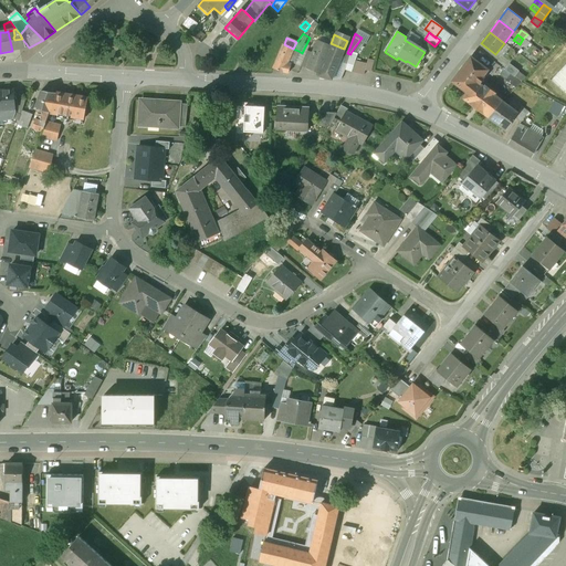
[(14,40),(10,41),(12,51),(29,48),(22,39),(14,40)]
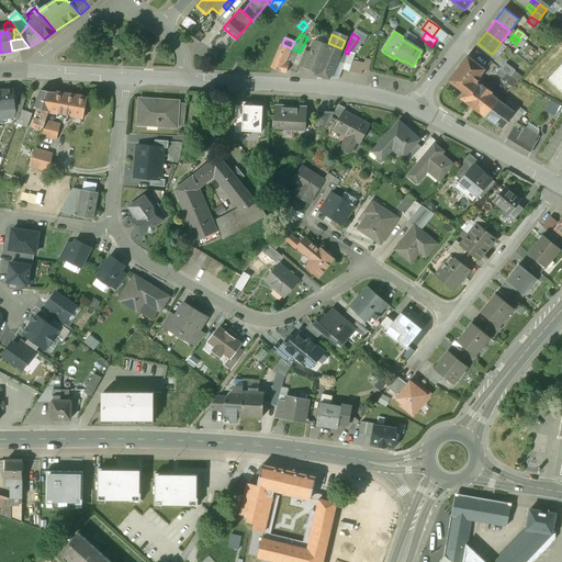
[(311,54),(306,66),(312,68),(311,70),(317,72),(327,47),(315,43),(311,54)]
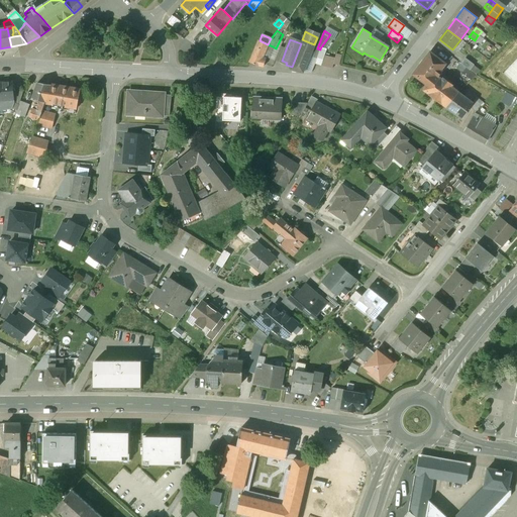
[(314,44),(302,39),(301,43),(292,67),(291,70),(302,73),(314,44)]
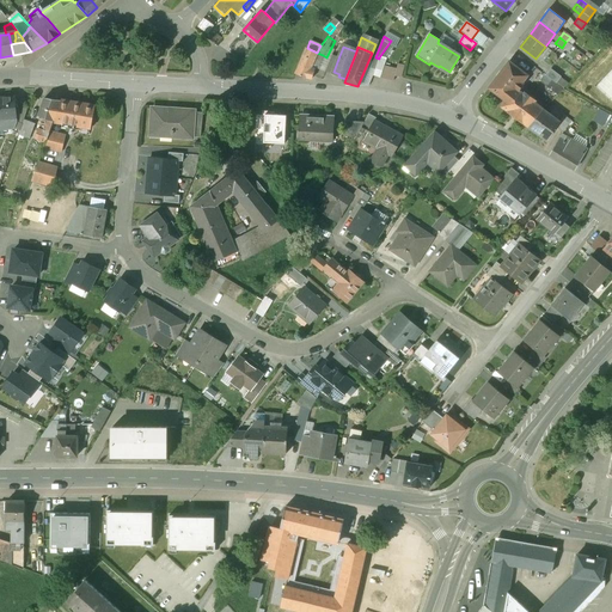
[(317,53),(307,48),(295,74),(306,78),(312,79),(313,72),(310,69),(312,63),(317,53)]
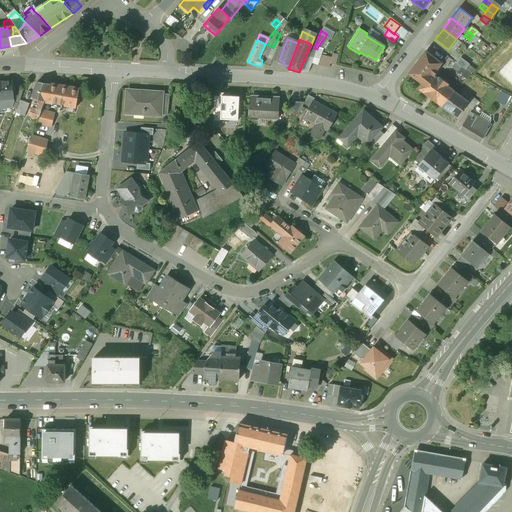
[(265,44),(261,53),(266,55),(270,46),(265,44)]
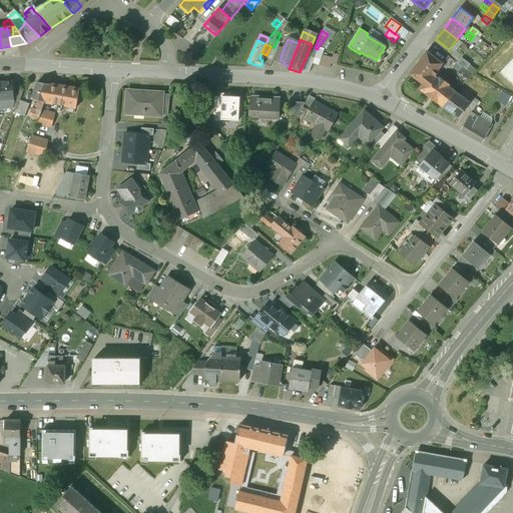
[(284,49),(278,46),(274,58),(280,60),(284,49)]
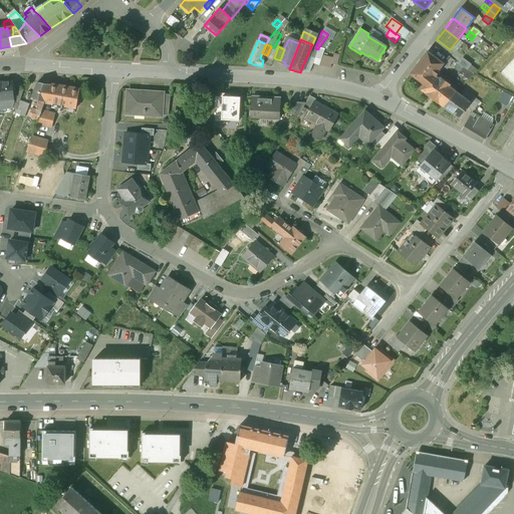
[(441,77),(439,79),(436,76),(440,71),(438,70),(443,63),(427,52),(411,74),(425,85),(421,89),(426,93),(425,94),(438,104),(439,103),(443,106),(455,92),(448,86),(450,84),(441,77)]
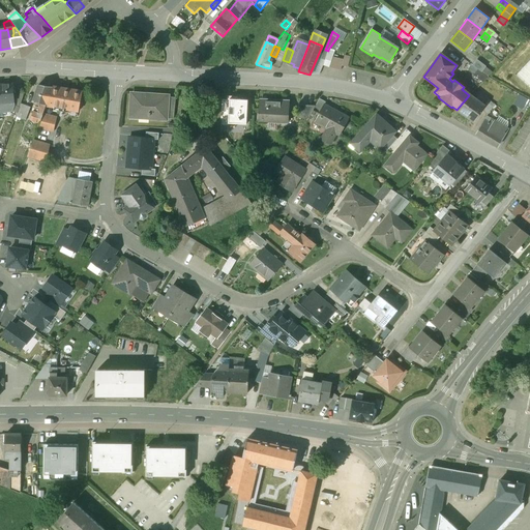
[(342,61),(331,58),(329,68),(340,71),(341,67),(347,68),(349,58),(343,57),(342,61)]
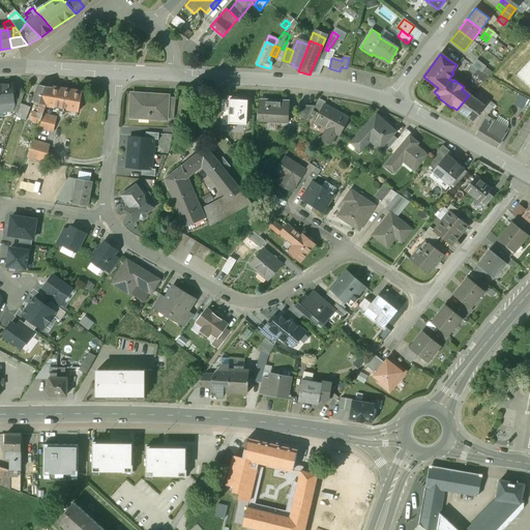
[(529,58),(514,76),(529,89),(529,58)]
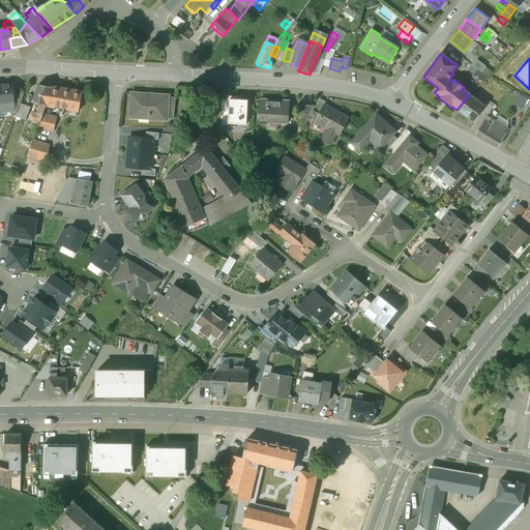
[(491,72),(477,61),(473,65),(488,77),(491,72)]
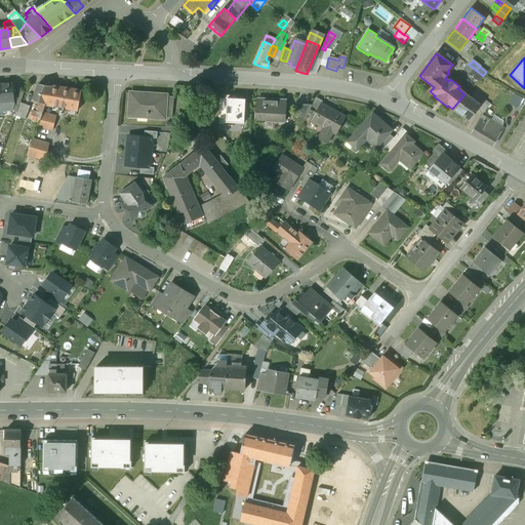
[(483,76),(469,65),(466,70),(479,81),(483,76)]
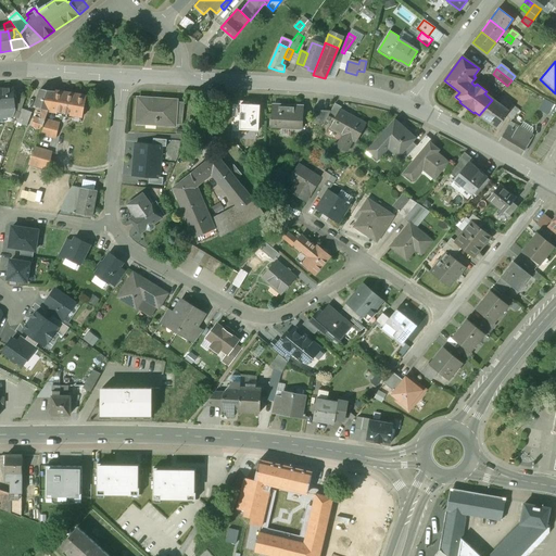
[(13,89),(0,89),(0,106),(0,108),(15,106),(14,99),(13,89)]
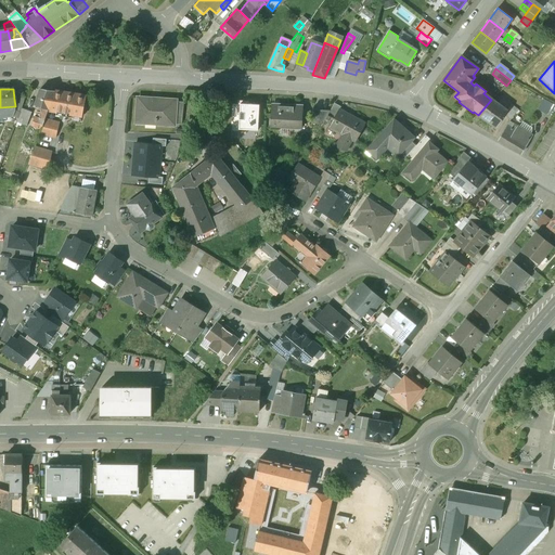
[(54,91),(40,89),(35,105),(43,108),(48,111),(51,101),(54,91)]
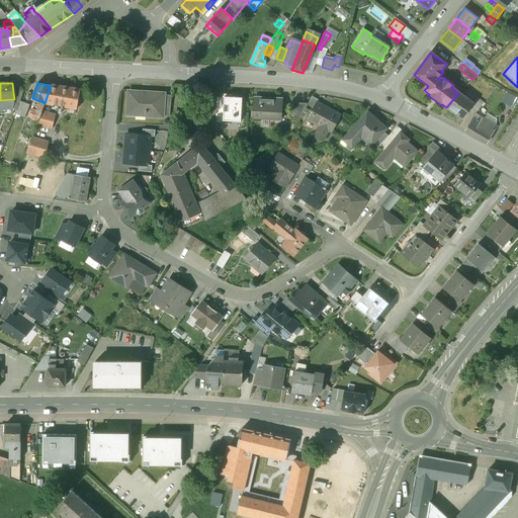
[(64,88),(51,85),(48,94),(45,103),(52,104),(60,105),(64,88)]
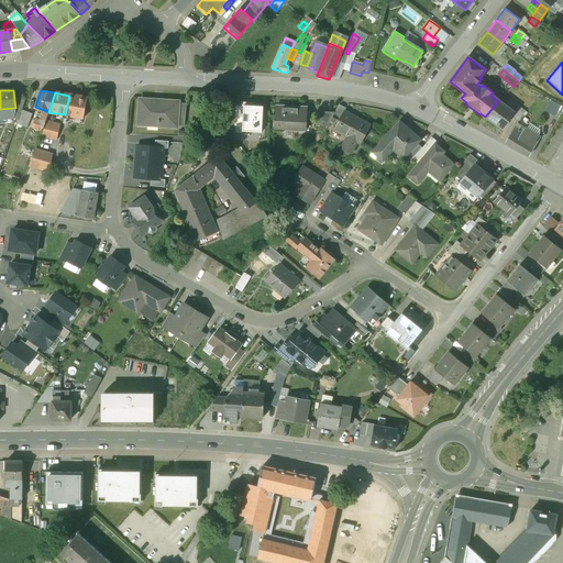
[(87,98),(69,96),(65,114),(78,118),(83,118),(87,98)]
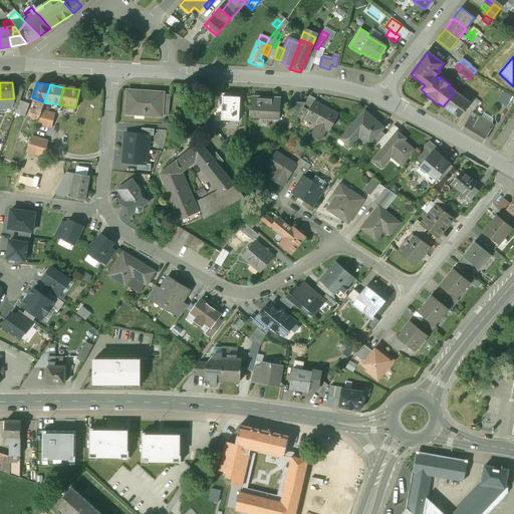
[(142,91),(129,90),(127,98),(126,98),(125,111),(145,113),(145,115),(162,116),(162,115),(164,96),(162,96),(142,95),(142,91)]
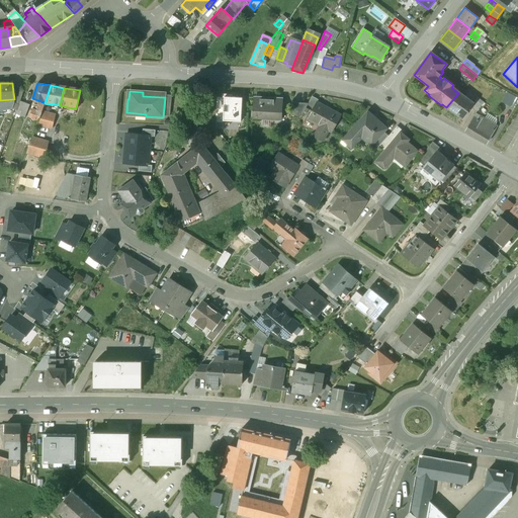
[(23,92),(13,92),(14,99),(14,103),(19,104),(20,101),(23,92)]
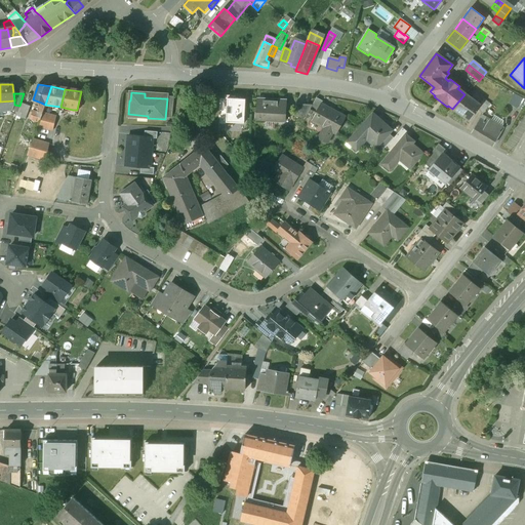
[(523,98),(514,93),(508,104),(517,109),(523,98)]
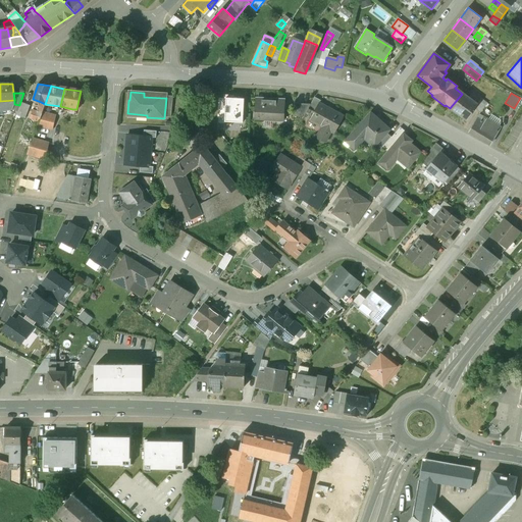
[(476,104),(462,94),(450,108),(465,119),(473,108),(476,104)]
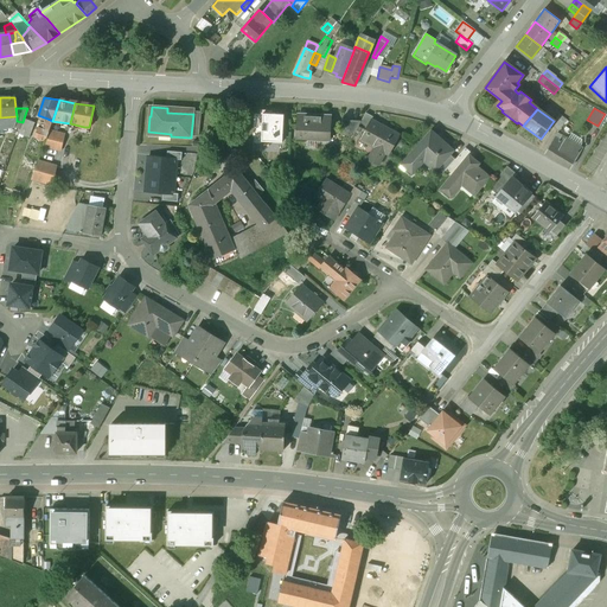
[(262,110),(262,114),(261,135),(261,140),(283,141),(285,112),(262,110)]
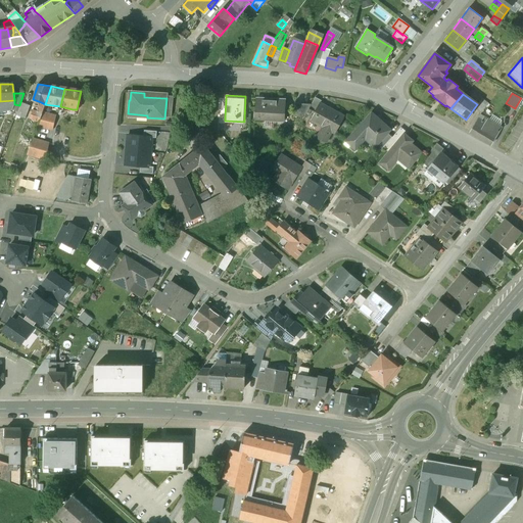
[(174,97),(165,96),(164,98),(167,98),(164,117),(172,117),(174,97)]
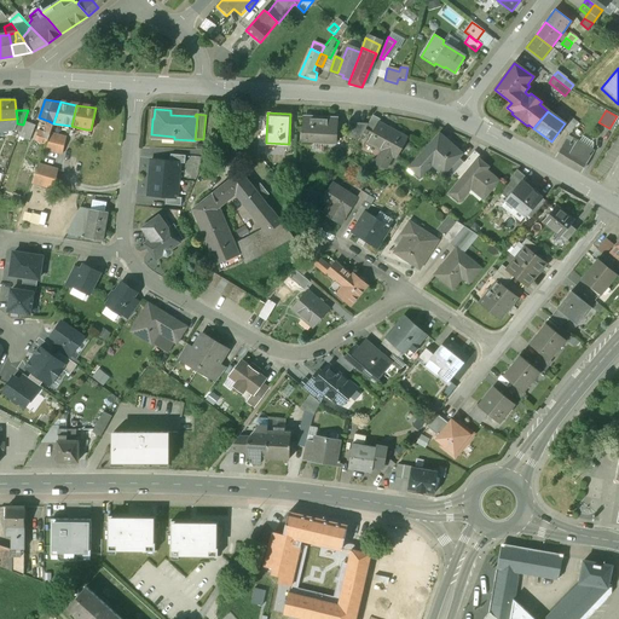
[(372,116),(365,129),(372,133),(379,122),(379,123),(380,121),(372,116)]
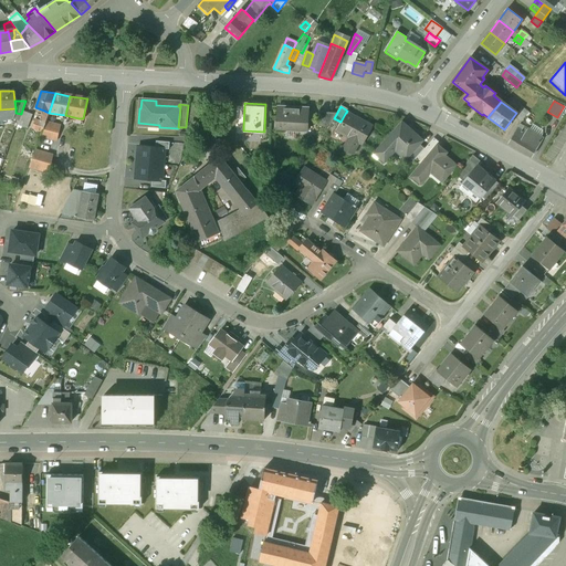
[(308,109),(279,107),(278,128),(307,129),(308,109)]
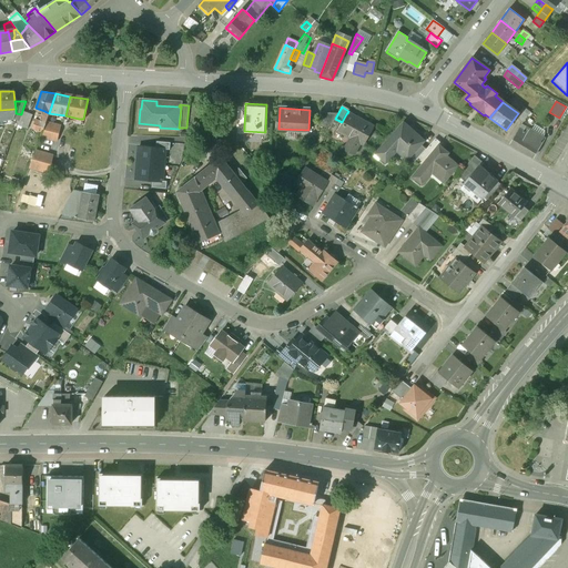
[(530,113),(523,108),(518,113),(515,118),(523,123),(530,113)]
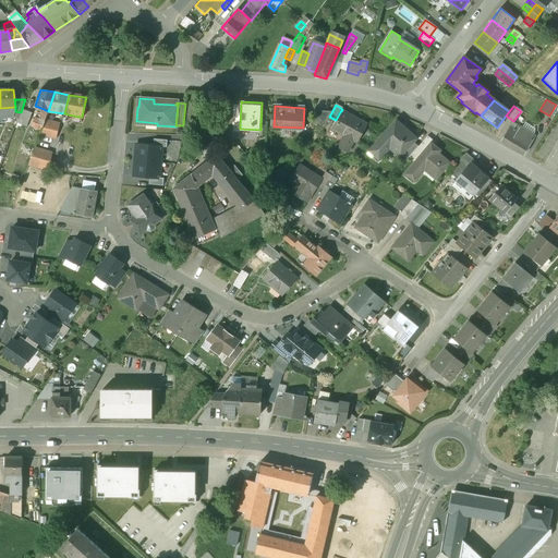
[(15,107),(0,108),(0,117),(13,117),(15,112),(15,111),(15,107)]
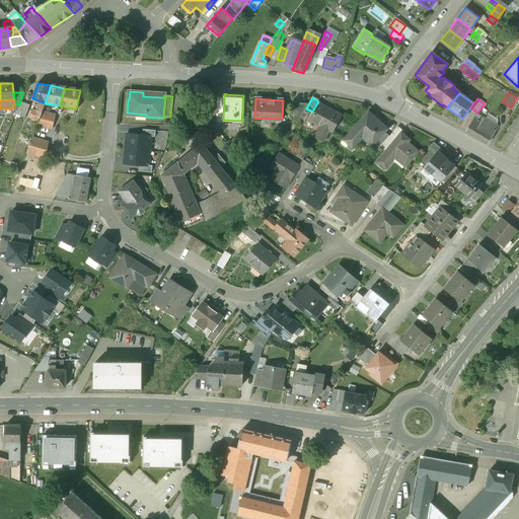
[(29,105),(20,101),(19,104),(15,114),(25,118),(29,105)]
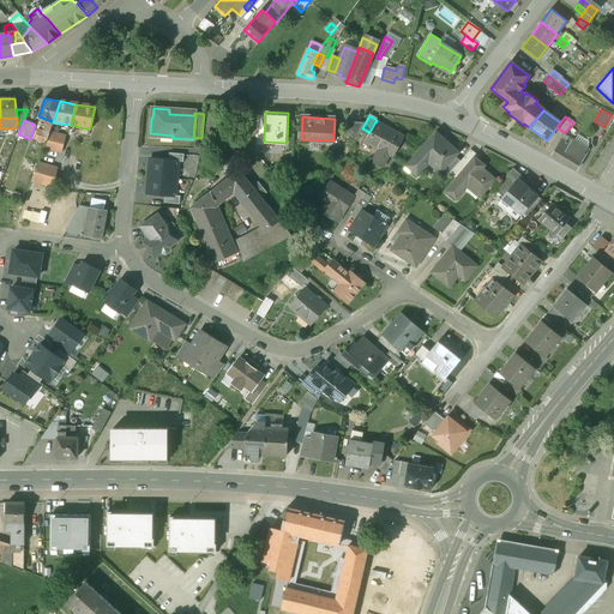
[(375,122),(375,121),(369,132),(363,142),(379,150),(372,163),(383,169),(390,156),(393,158),(404,138),(375,122)]
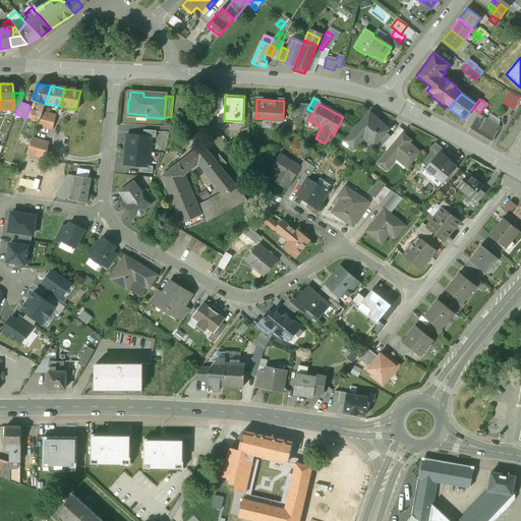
[(52,105),(45,104),(42,113),(49,114),(52,105)]
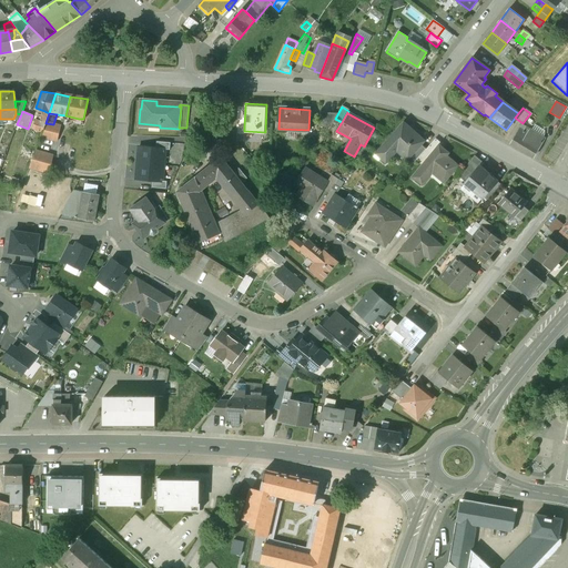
[(338,113),(322,113),(320,128),(331,128),(335,119),(338,113)]
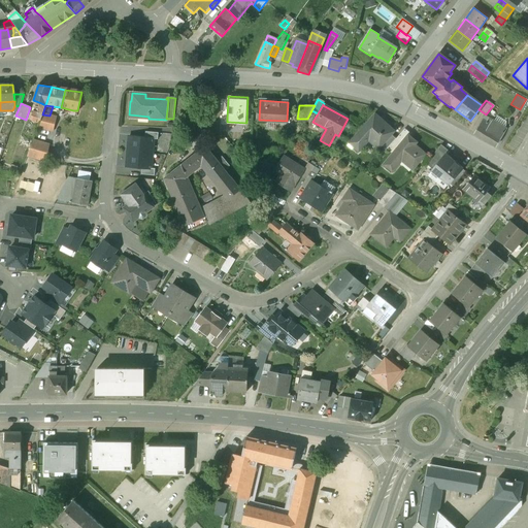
[(37,112),(33,111),(30,120),(38,123),(42,114),(37,112)]
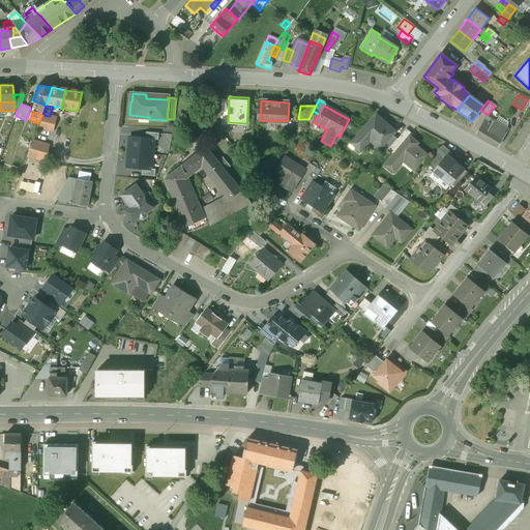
[(50,116),(42,115),(38,123),(37,128),(56,133),(60,119),(50,116)]
